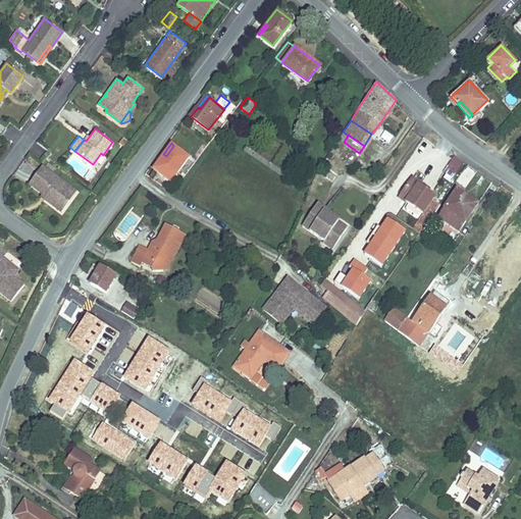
[(288,172),(271,161),(247,146),(245,144),(243,148),(285,176),(288,172)]
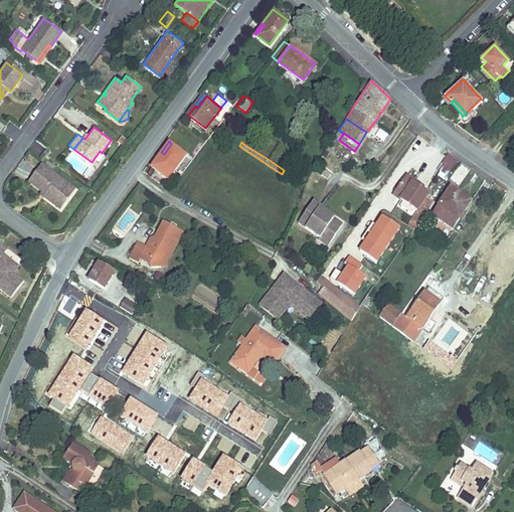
[(167,176),(185,153),(171,144),(164,154),(161,152),(151,164),(167,176)]
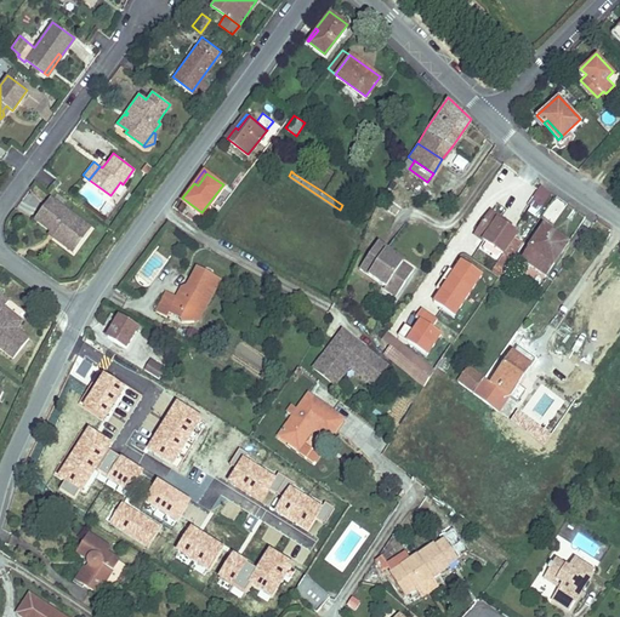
[(538,210),(551,190),(540,183),(527,201),(538,210)]
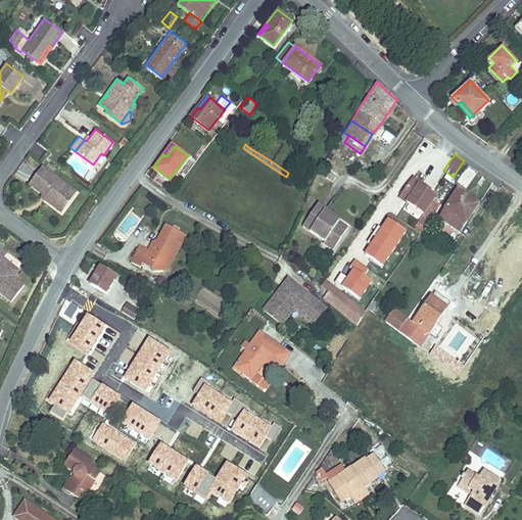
[(466,185),(477,170),(468,163),(457,179),(466,185)]
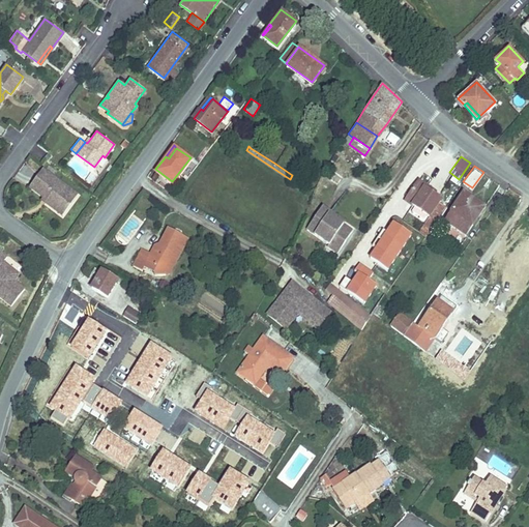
[(67,186),(42,168),(29,185),(42,195),(47,198),(45,201),(62,213),(69,203),(60,196),(67,186)]
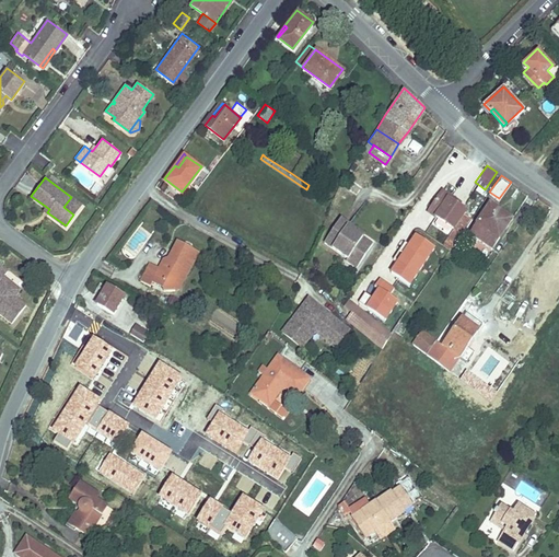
[(463,212),(465,209),(457,204),(449,198),(450,195),(442,189),(428,209),(453,227),(455,228),(450,235),(455,239),(470,217),(463,212)]
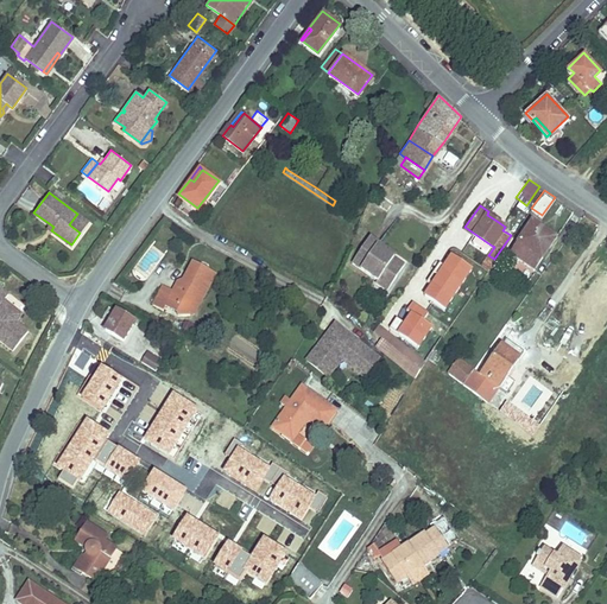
[(88,221),(77,214),(69,224),(80,233),(88,221)]
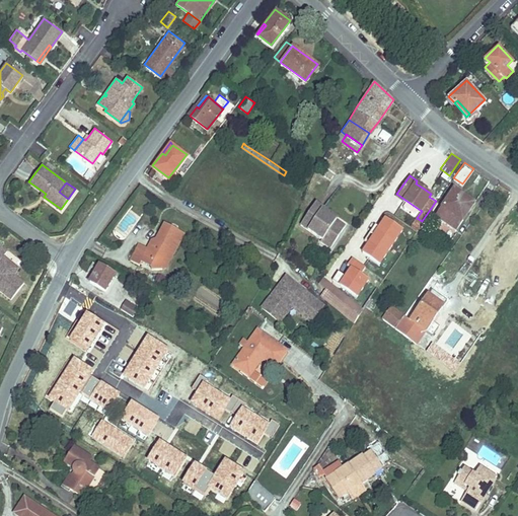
[(455,228),(473,202),(459,193),(458,194),(452,190),(442,205),(436,202),(428,213),(434,217),(435,215),(455,228)]
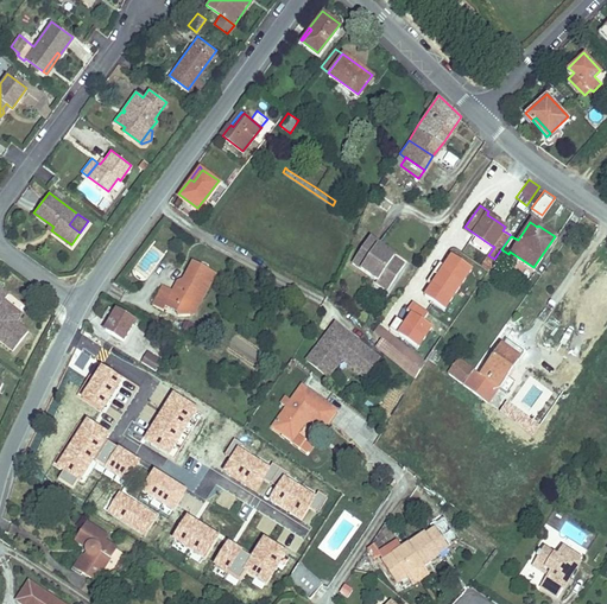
[(391,281),(404,262),(393,254),(377,243),(379,240),(370,234),(352,261),(377,278),(378,278),(380,274),(391,281)]
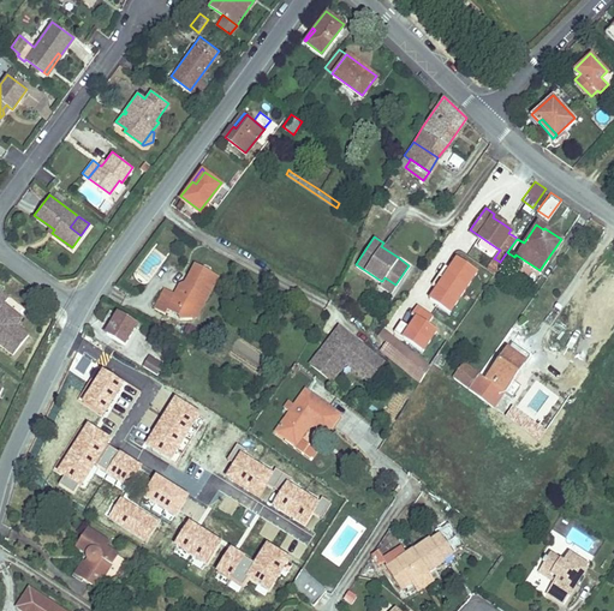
[(400,255),(383,243),(381,246),(398,257),(400,255)]
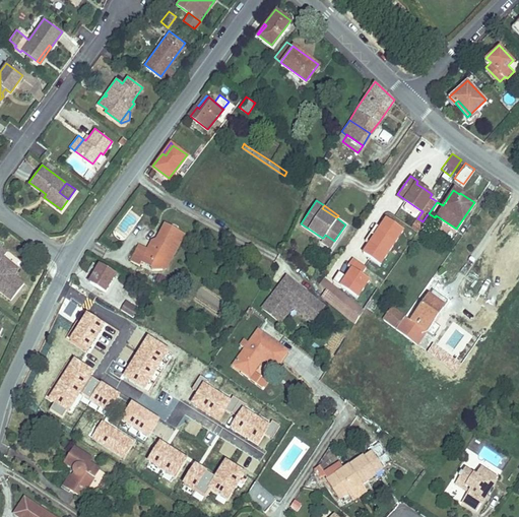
[(381,216),(374,231),(404,248),(411,234),(381,216)]
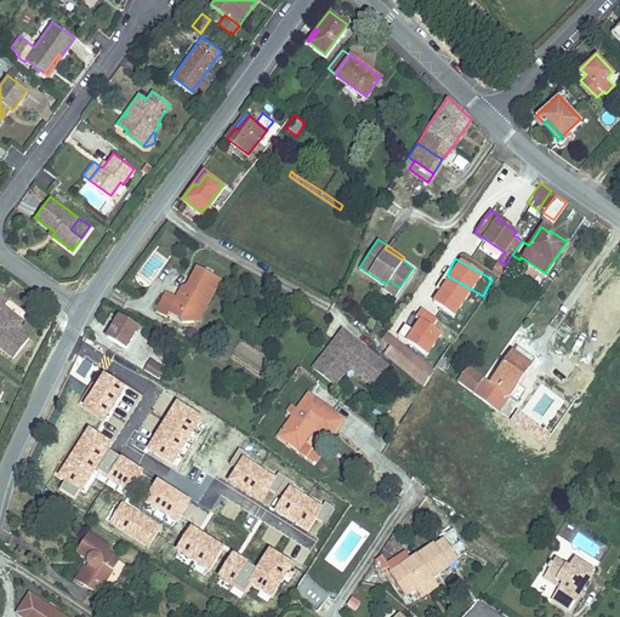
[(208,301),(220,278),(197,264),(186,285),(187,285),(182,293),(176,296),(166,290),(155,309),(166,315),(169,310),(172,304),(180,308),(181,316),(181,320),(193,319),(193,313),(202,297),(208,301)]
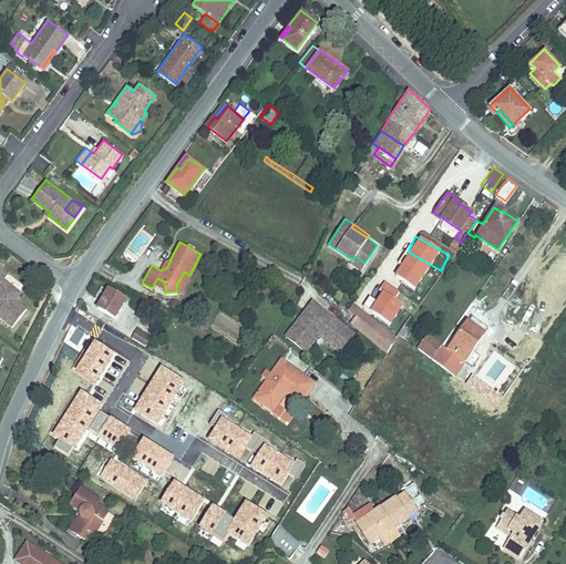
[(405,253),(395,267),(426,289),(438,274),(405,253)]
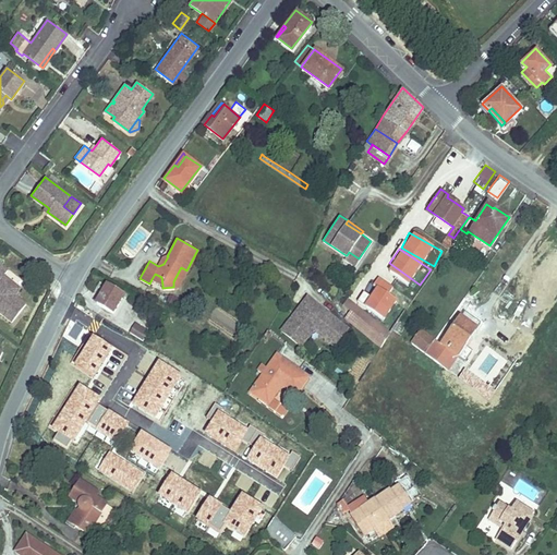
[(354,265),(359,258),(349,252),(347,255),(346,255),(344,257),(354,265)]
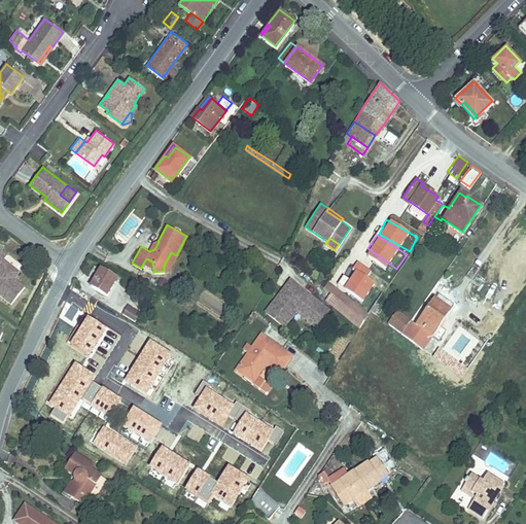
[(154,249),(159,242),(158,242),(154,243),(149,251),(154,249)]
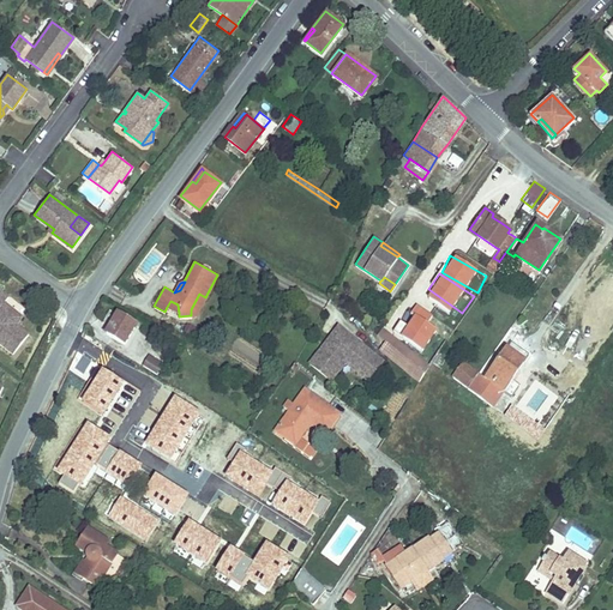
[(0,342),(12,351),(28,331),(16,321),(22,314),(4,300),(7,294),(0,288),(0,342)]
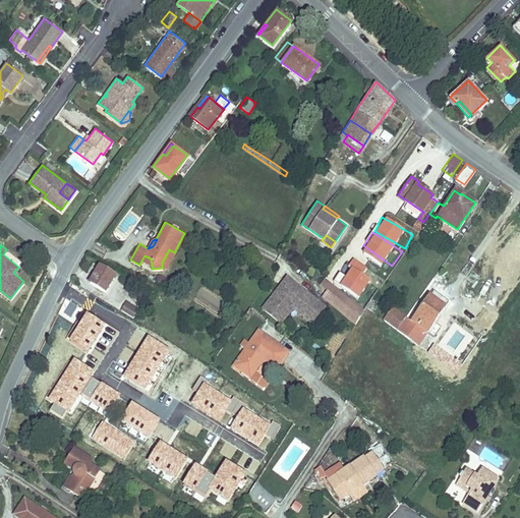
[(362,247),(349,263),(378,286),(391,270),(362,247)]
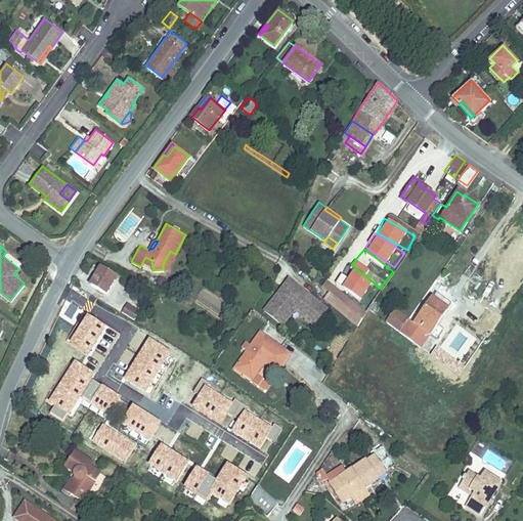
[(166,269),(175,254),(170,251),(163,264),(163,269),(166,269)]
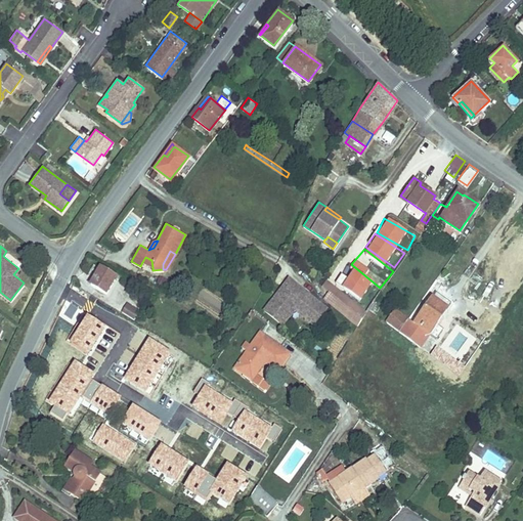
[(151,260),(145,257),(142,262),(153,267),(151,260)]
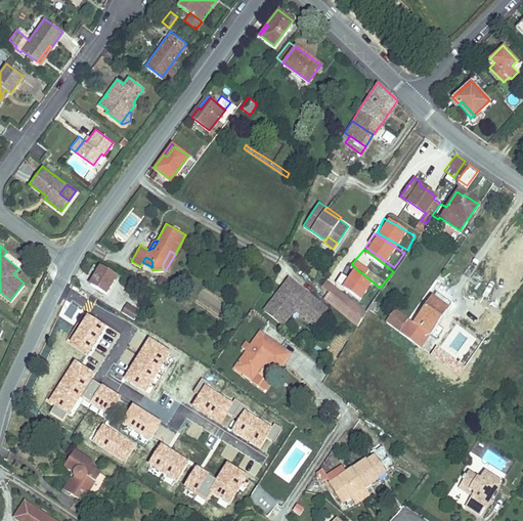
[(105,292),(116,275),(99,266),(90,283),(105,292)]
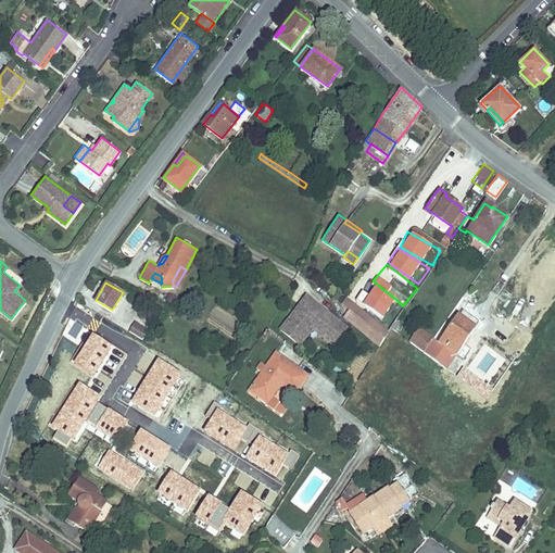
[(345,326),(325,309),(322,313),(315,306),(317,303),(306,294),(280,327),(300,342),(312,327),(324,336),(330,328),(339,335),(345,326)]
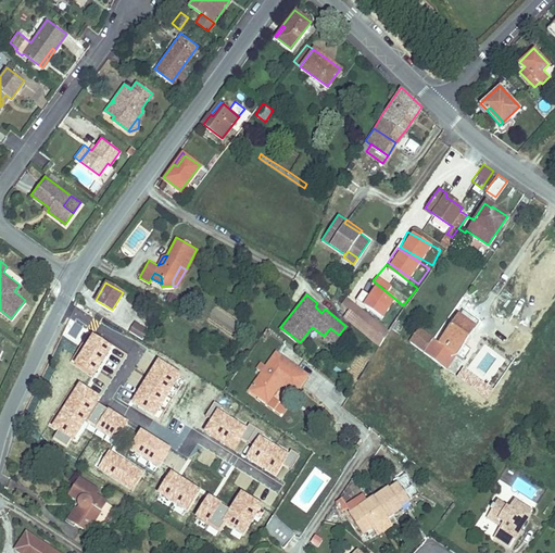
[(350,309),(354,303),(345,296),(341,301),(341,302),(349,308),(350,309)]
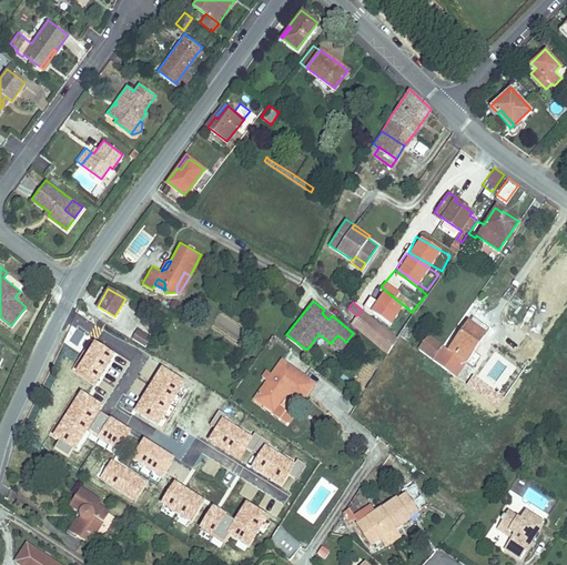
[(328,320),(332,315),(324,310),(322,313),(328,320)]
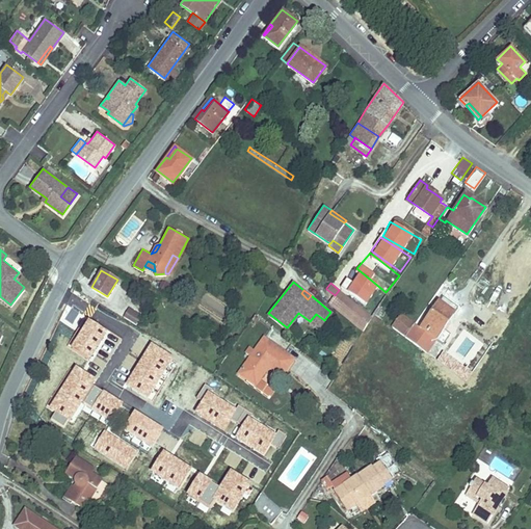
[(355,302),(339,290),(335,295),(350,309),(355,302)]
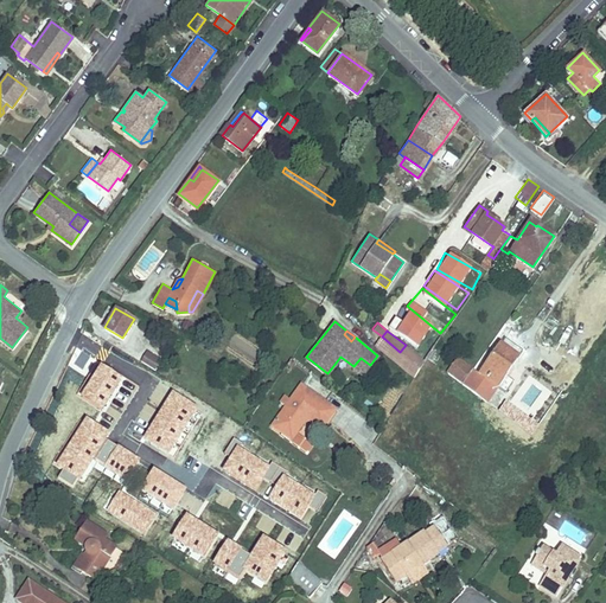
[(382,337),(381,335),(375,342),(414,374),(419,366),(400,352),(382,337)]
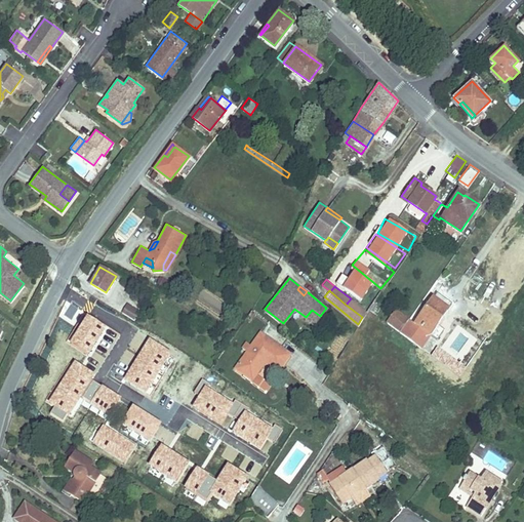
[(430,332),(436,323),(440,318),(447,308),(432,296),(414,322),(408,318),(399,330),(406,335),(420,346),(422,344),(430,332)]
